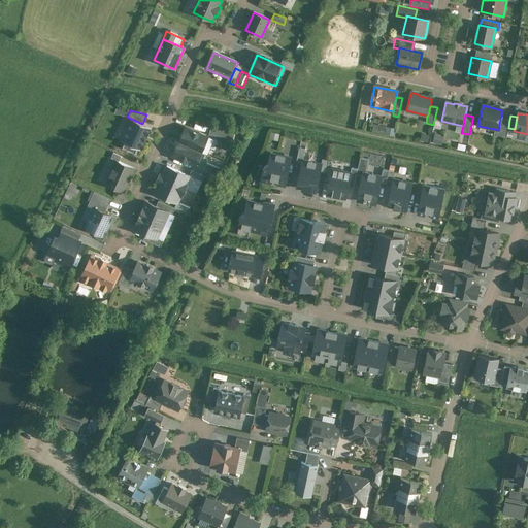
[(142,124),(131,119),(131,120),(122,140),(121,140),(121,141),(125,143),(122,149),(135,155),(137,149),(141,151),(141,150),(151,129),(152,128),(142,124)]
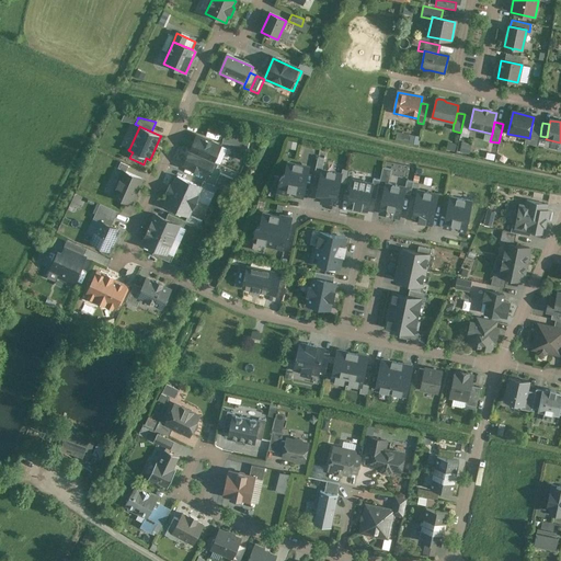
[(541,127),(531,126),(529,138),(526,137),(524,144),(537,147),(540,136),(541,127)]
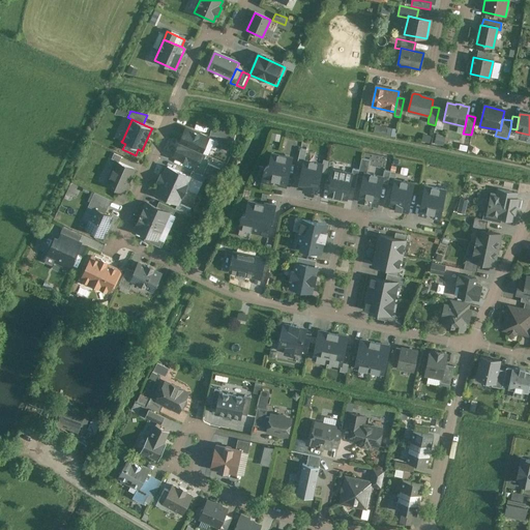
[(211,128),(210,136),(223,139),(224,131),(211,128)]
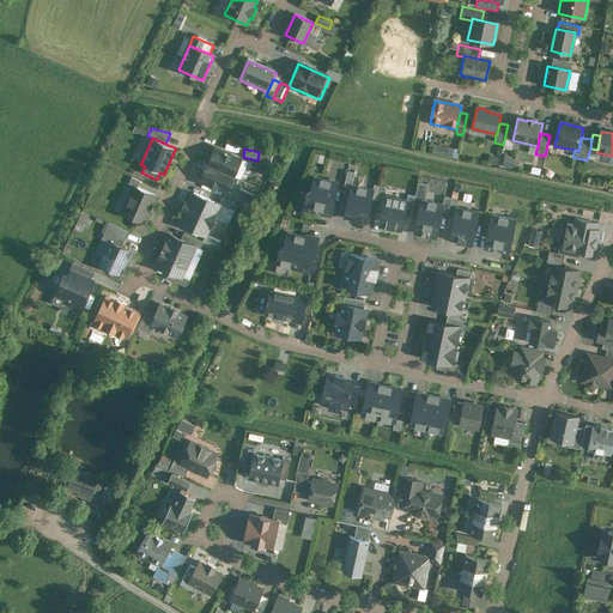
[(231,157),(214,150),(207,165),(231,176),(235,169),(236,169),(241,159),(231,156),(231,157)]
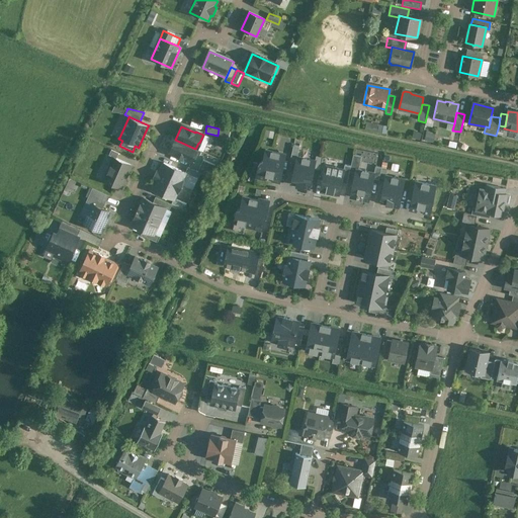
[(230,131),(219,128),(218,136),(229,139),(230,131)]
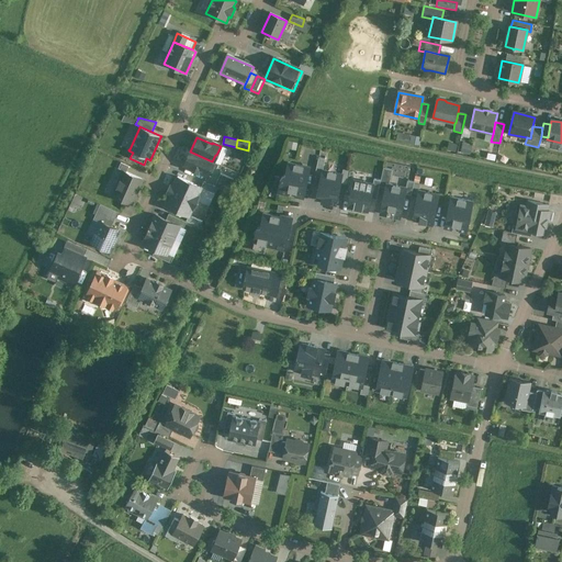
[(460,152),(470,154),(472,145),(461,143),(460,152)]
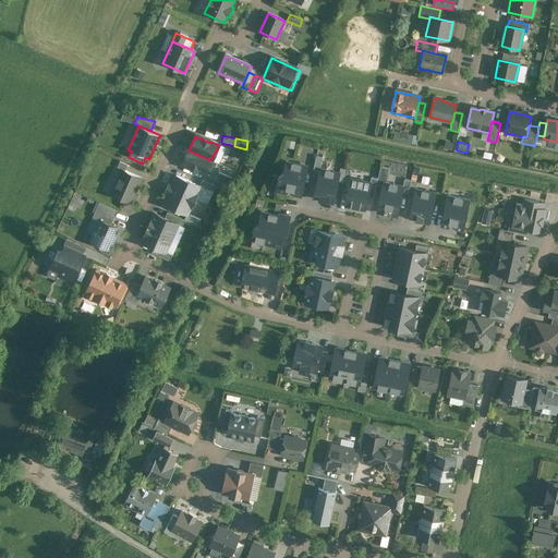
[(210,160),(189,150),(183,165),(205,174),(210,160)]
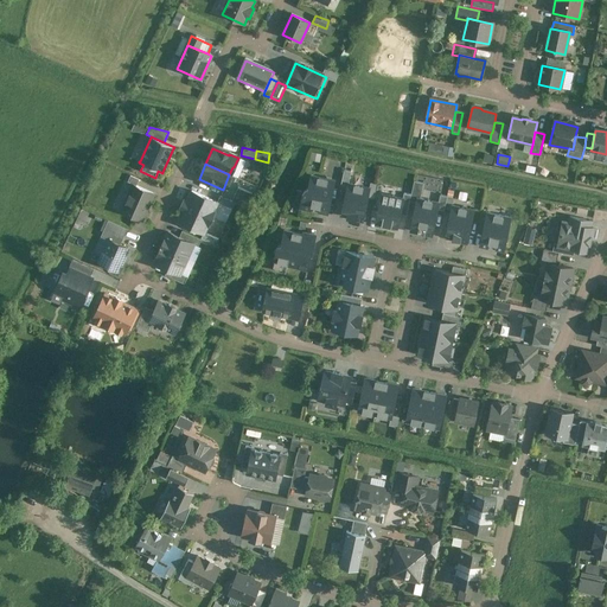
[(327,215),(334,181),(311,177),(310,187),(302,191),(299,209),(327,215)]
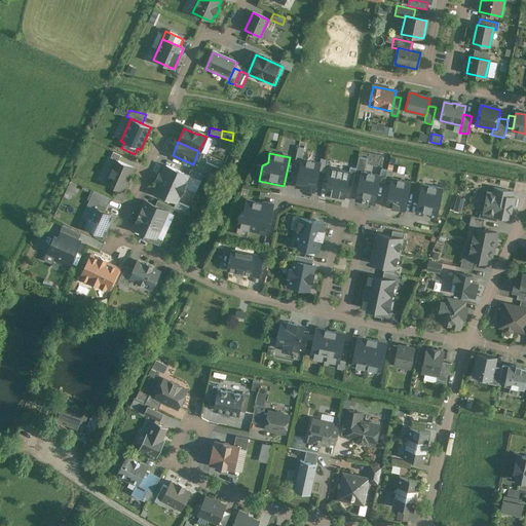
[(135,171),(115,161),(104,186),(124,195),(135,171)]
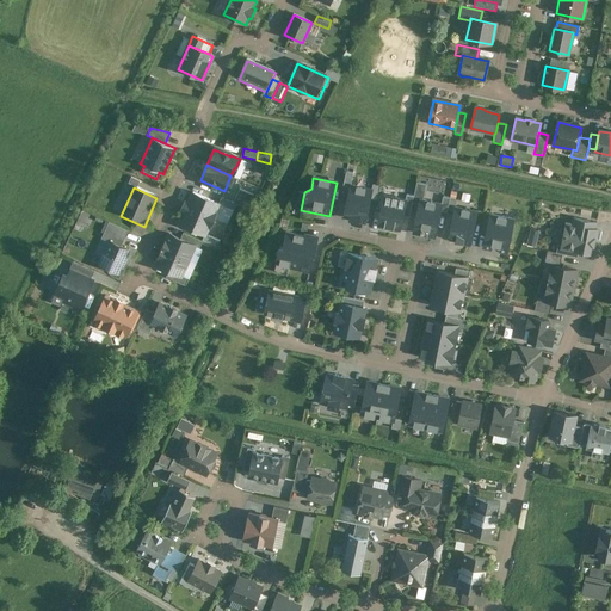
[(344,216),(355,218),(360,190),(350,187),(344,216)]
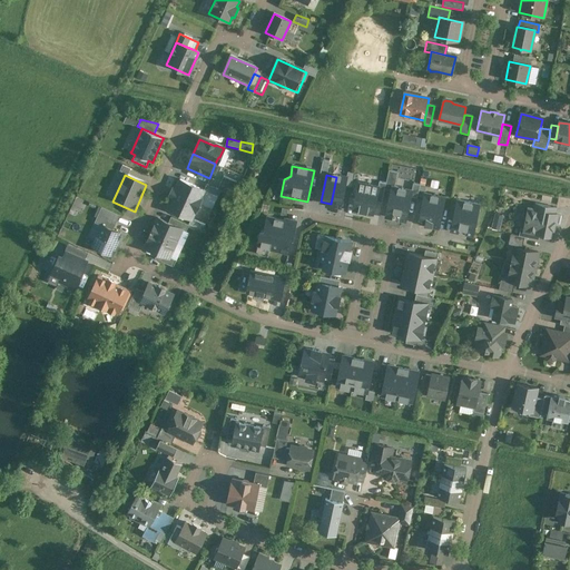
[(237,183),(224,176),(217,189),(220,190),(231,196),(237,183)]
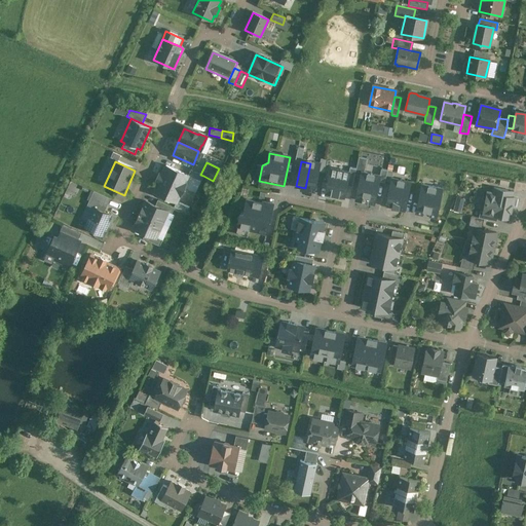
[(320,165),(310,163),(305,188),(314,190),(320,165)]
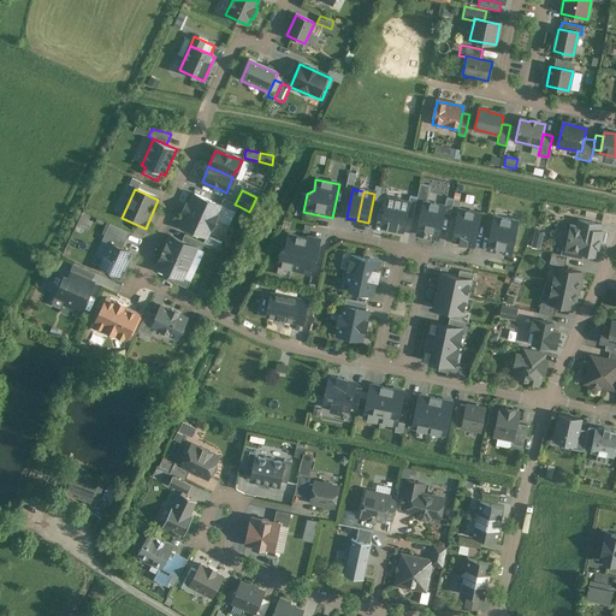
[(220,206),(194,195),(188,209),(217,223),(219,219),(218,214),(217,214),(220,206)]
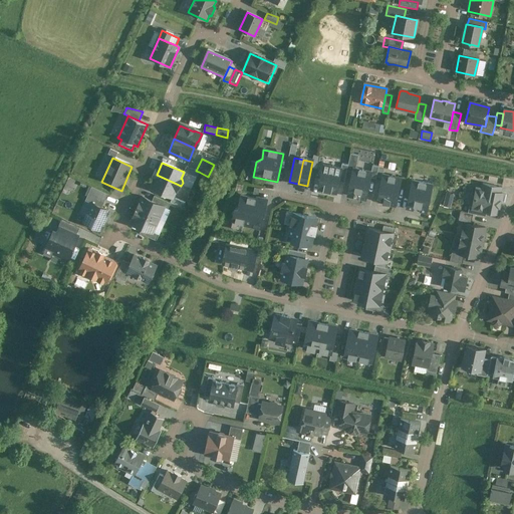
[(341,164),(340,169),(341,169),(338,182),(344,183),(348,166),(341,164)]
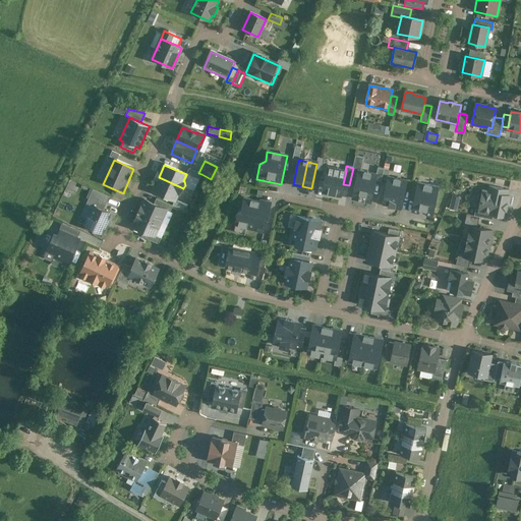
[(345,171),(328,168),(323,192),(341,196),(342,187),(341,187),(342,184),(343,184),(346,171),(345,171)]
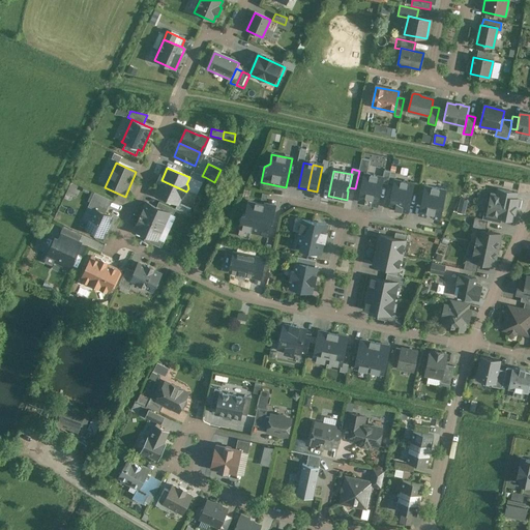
[(202,176),(192,172),(189,177),(203,183),(205,177),(202,176)]
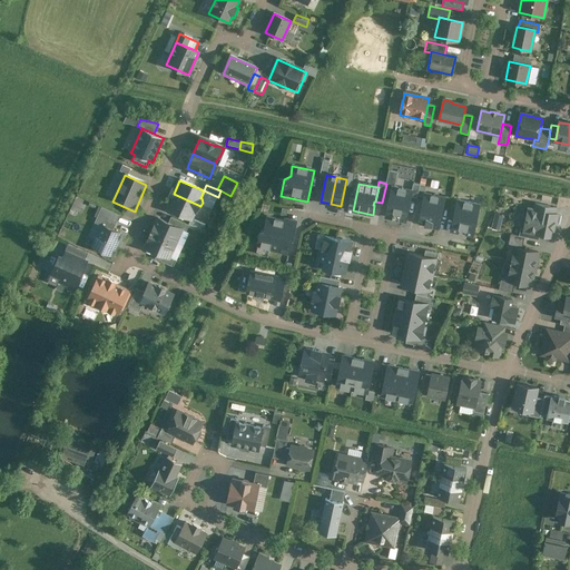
[(385,217),(395,219),(402,189),(392,187),(385,217)]
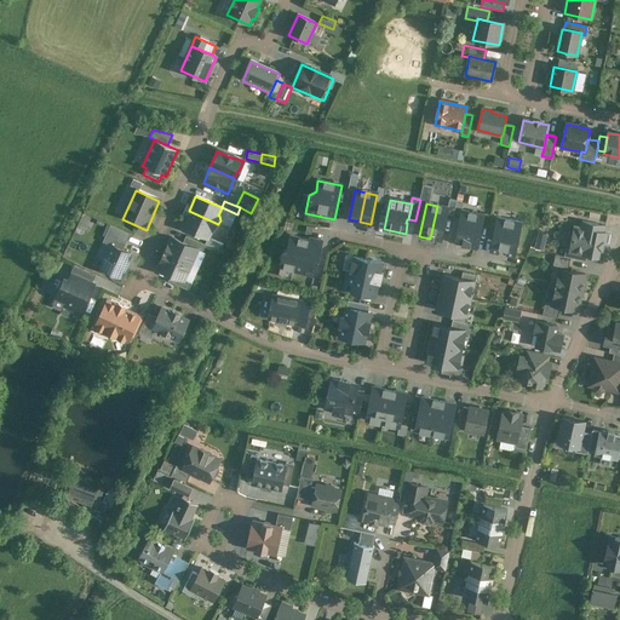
[(448,208),(437,206),(430,239),(441,241),(448,208)]
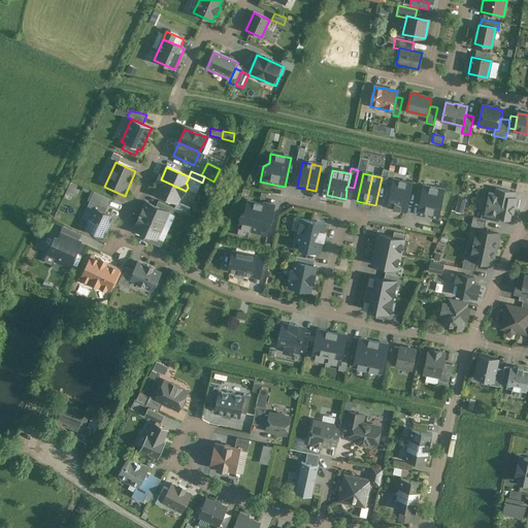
[(186,191),(161,179),(155,193),(176,203),(177,203),(180,196),(182,197),(185,195),(186,191)]
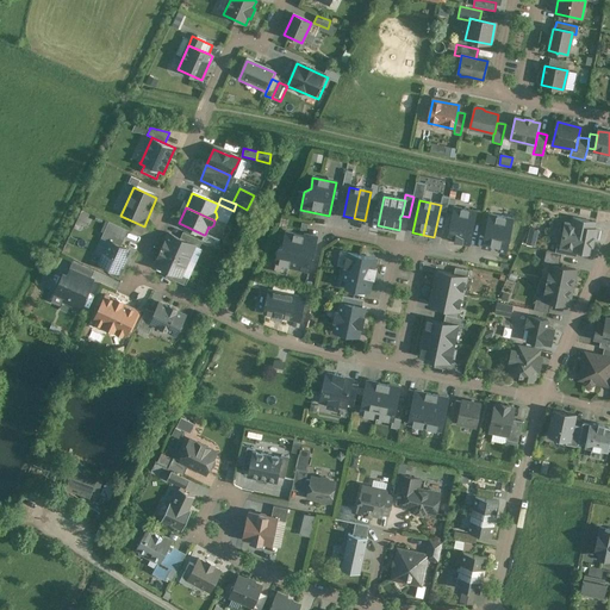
[(448,238),(459,241),(465,212),(454,210),(448,238)]
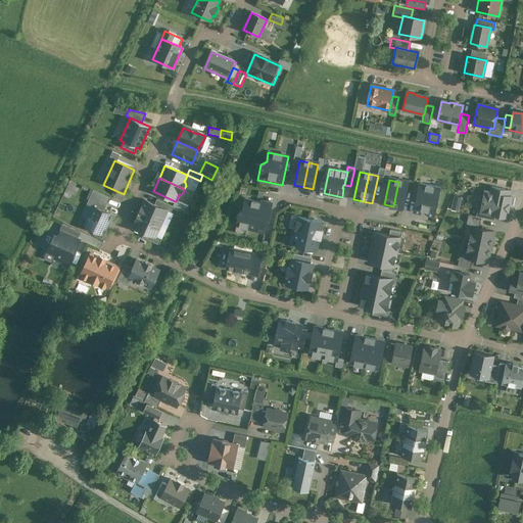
[(408,183),(398,182),(393,206),(402,208),(408,183)]
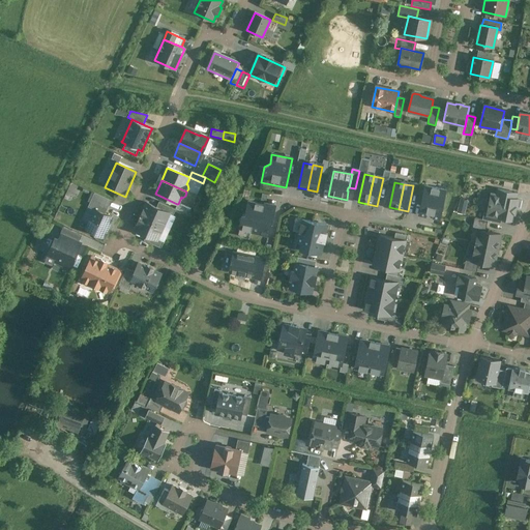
[(419,214),(431,216),(436,189),(425,187),(419,214)]
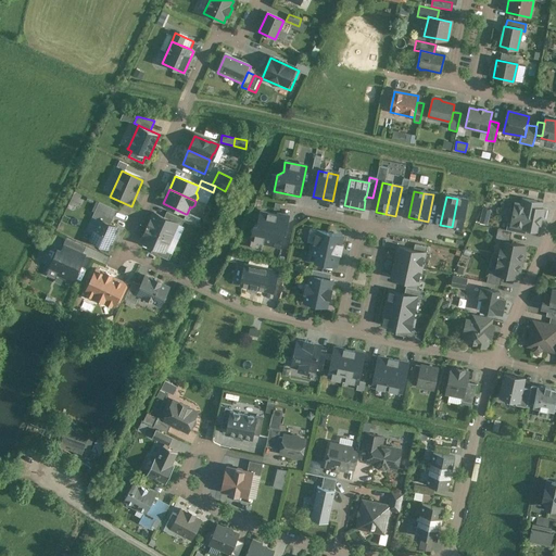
[(468,201),(457,199),(452,227),(463,229),(468,201)]
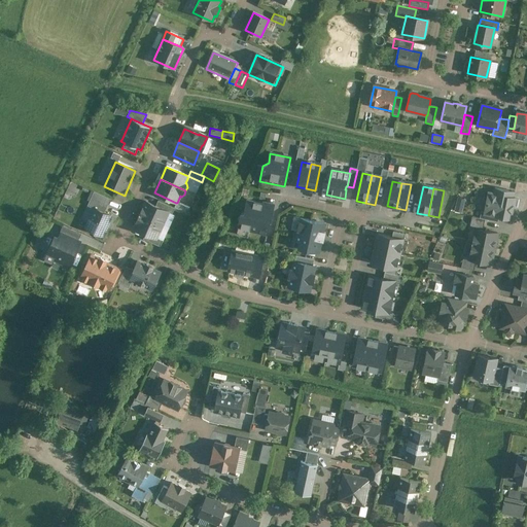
[(514,192),(495,188),(494,195),(488,194),(484,213),(499,216),(511,219),(514,206),(517,207),(518,200),(512,199),(514,192)]
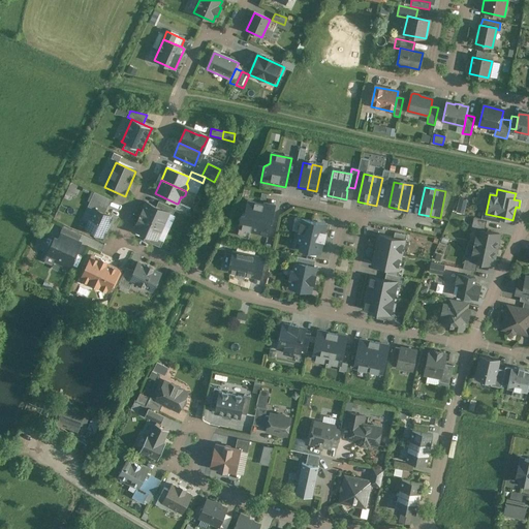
[(111,200),(94,192),(88,207),(95,210),(104,214),(111,200)]
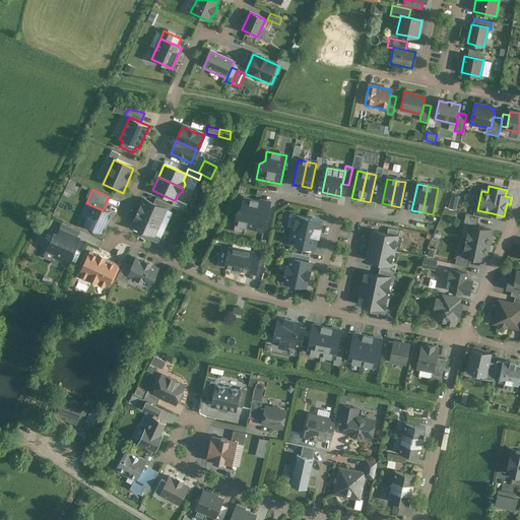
[(448,208),(456,210),(459,196),(451,194),(448,208)]
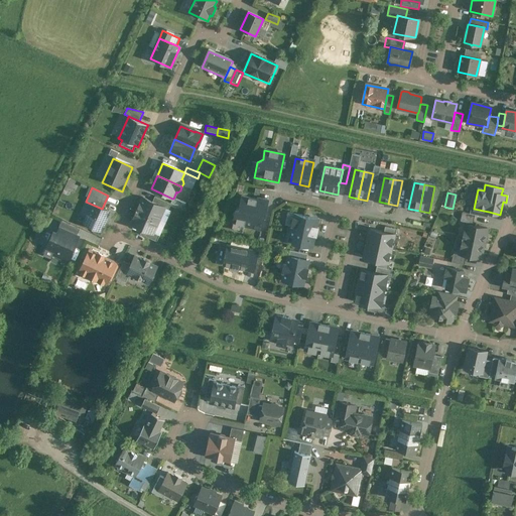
[(170,204),(154,197),(152,203),(164,208),(164,209),(168,210),(171,205),(170,204)]
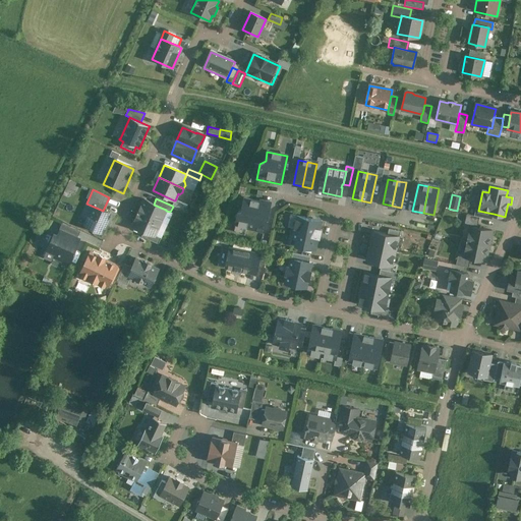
[(271,203),(262,200),(262,203),(244,198),(241,212),(238,211),(234,232),(245,235),(246,229),(264,232),(267,217),(268,218),(271,203)]
